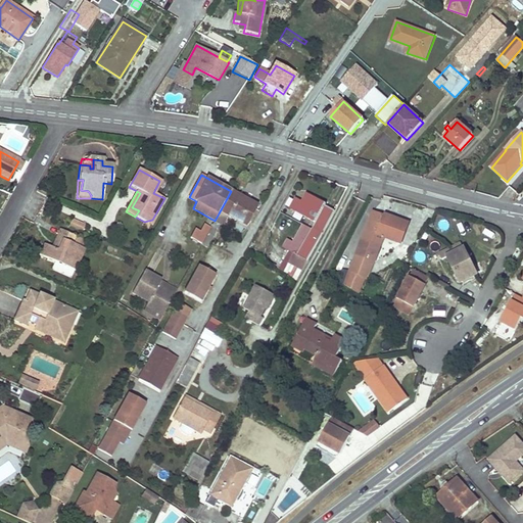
[(257,205),(231,191),(220,211),(247,226),(257,205)]
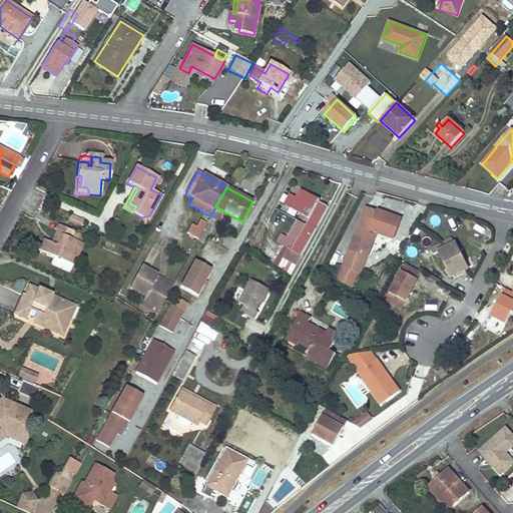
[(289,248),(283,260),(296,267),(328,207),(319,202),(320,200),(302,190),(297,198),(291,195),(286,205),(310,217),(292,250),(289,248)]
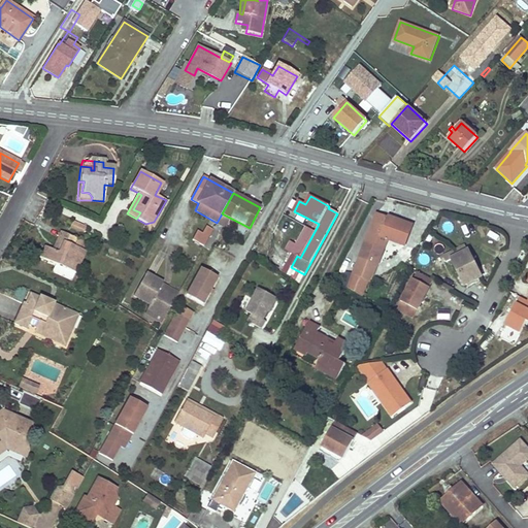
[(348,290),(364,300),(388,239),(404,245),(413,225),(388,215),(388,218),(375,213),(348,290)]
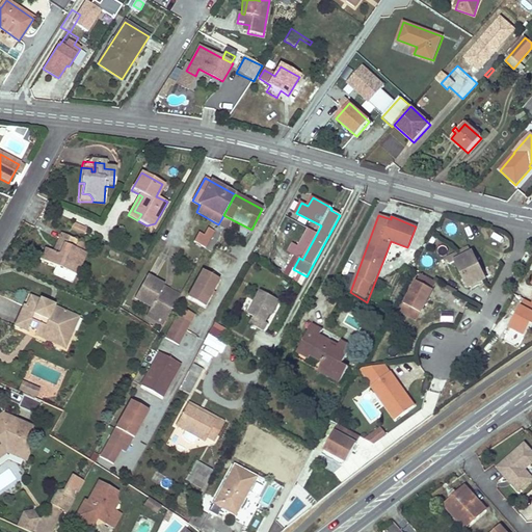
[(222,219),(219,225),(229,230),(232,222),(222,219)]
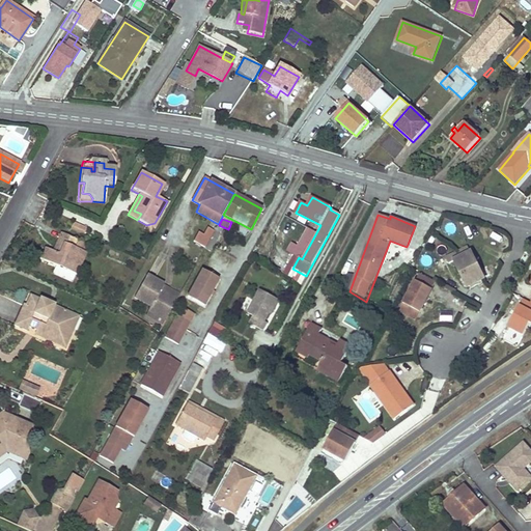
[(85,229),(72,223),(71,226),(84,232),(85,229)]
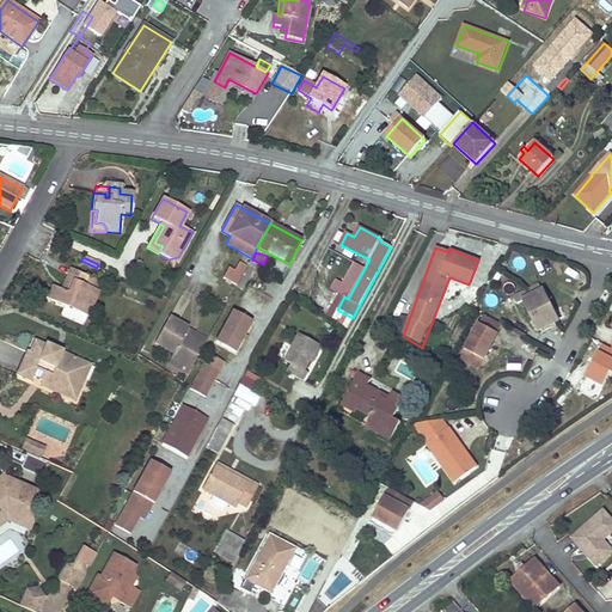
[(97,268),(81,261),(80,264),(96,271),(97,268)]
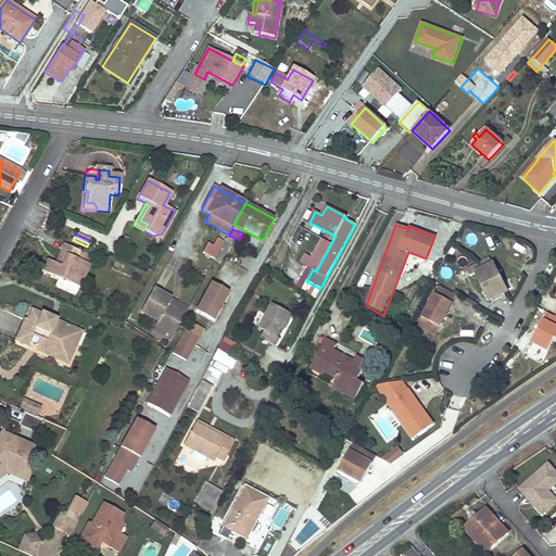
[(206,255),(214,260),(224,243),(216,239),(206,255)]
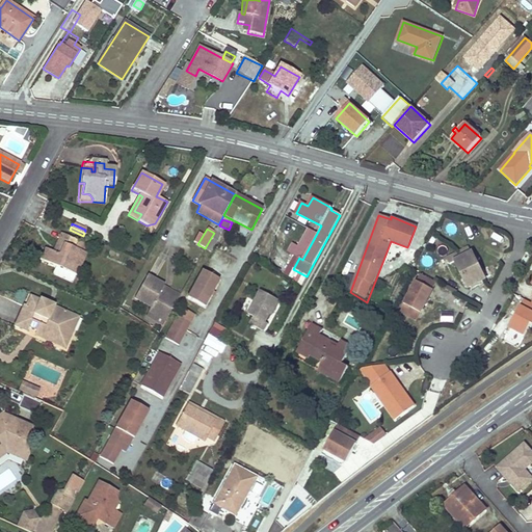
[(173,250),(182,235),(176,232),(166,247),(173,250)]
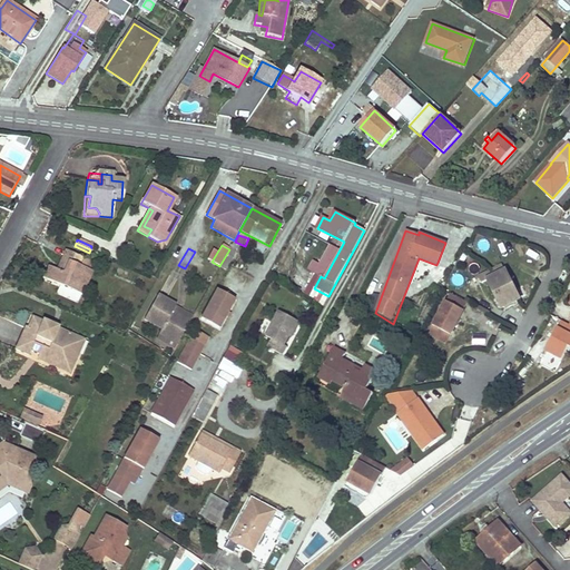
[(217,286),(236,252),(231,248),(229,249),(219,266),(210,284),(217,286)]
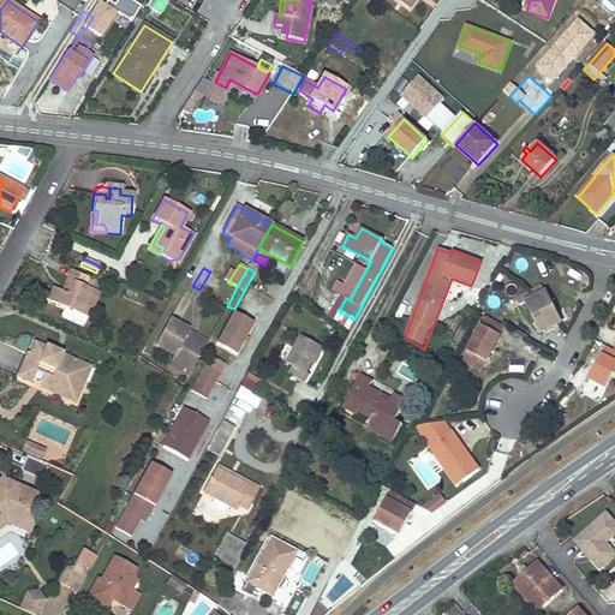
[(93,291),(96,282),(71,270),(66,280),(71,281),(67,290),(70,291),(69,294),(61,291),(57,290),(51,302),(89,320),(100,294),(93,291)]
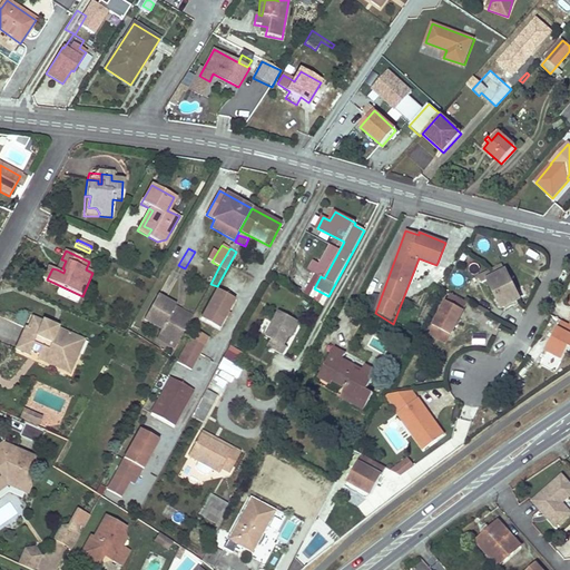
[(62,268),(66,261),(61,259),(57,269),(64,273),(65,269),(62,268)]
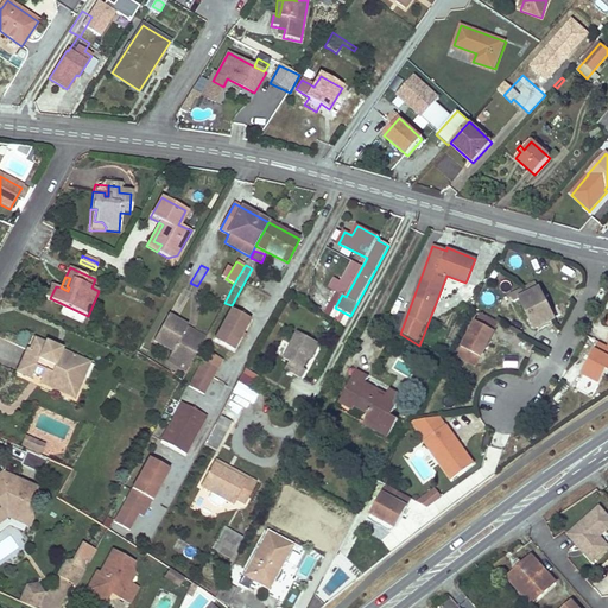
[(511,295),(536,283),(533,278),(508,290),(511,295)]
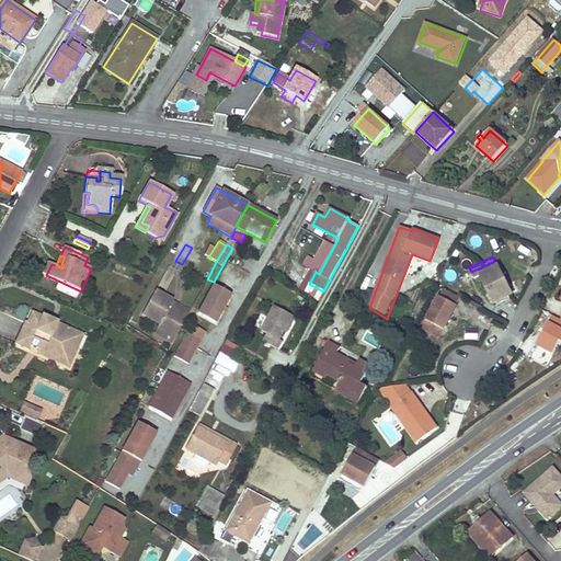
[(479,275),(493,304),(512,294),(497,266),(496,266),(494,261),(471,272),(474,278),(479,275)]
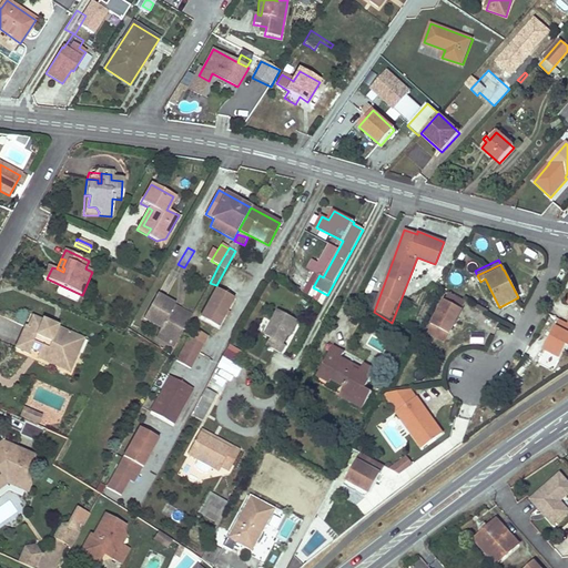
[(47,279),(52,267),(47,265),(41,276),(47,279)]
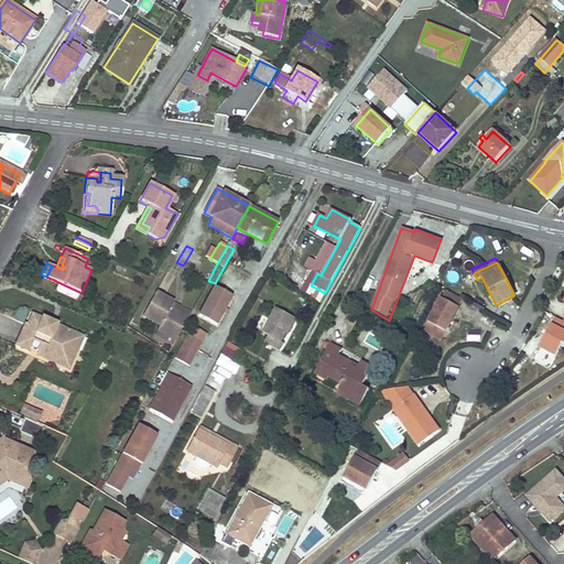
[(216,327),(231,299),(214,289),(197,317),(216,327)]
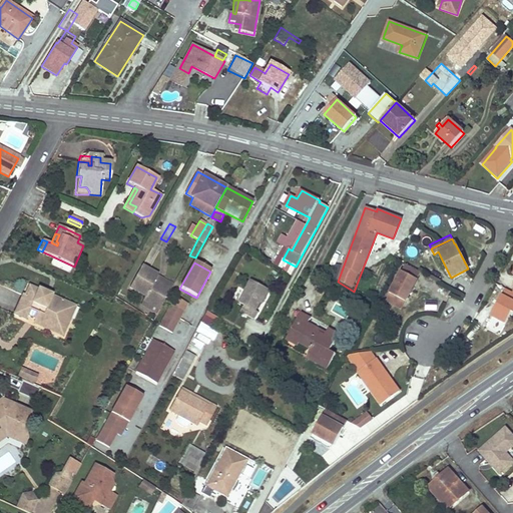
[(404,265),(388,294),(404,303),(420,273),(404,265)]
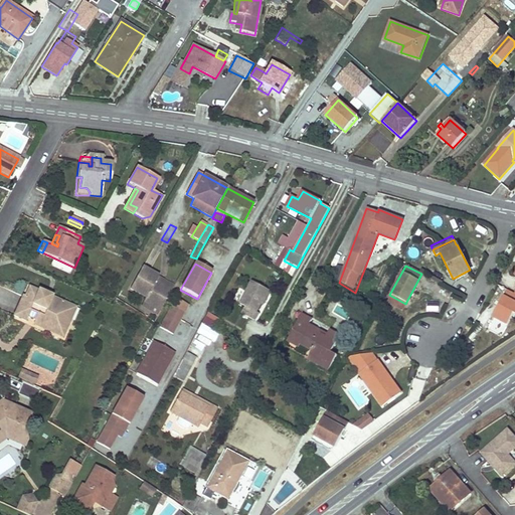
[(144,302),(160,312),(172,290),(157,281),(159,277),(143,267),(131,289),(146,298),(144,302)]
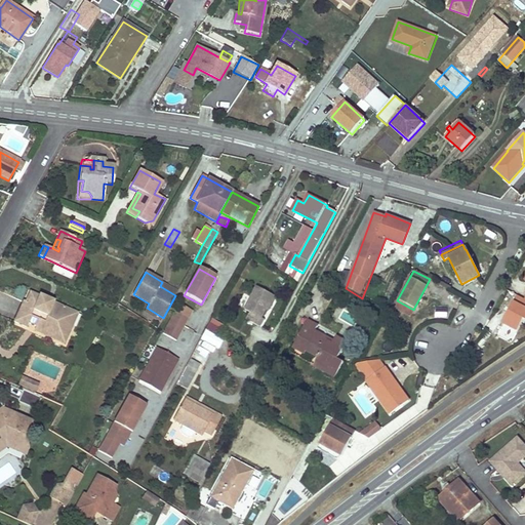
[(177,290),(162,282),(160,286),(175,295),(177,290)]
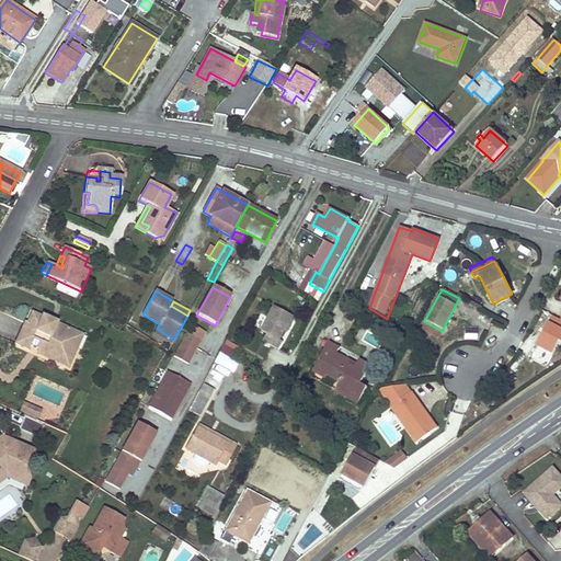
[(283,332),(292,316),(275,308),(262,332),(268,335),(263,343),(277,351),(282,342),(278,340),(283,332)]
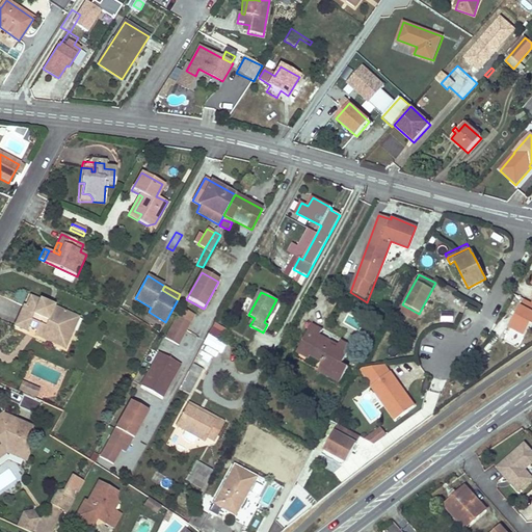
[(55,338),(67,343),(73,330),(67,327),(73,315),(53,307),(54,304),(40,298),(40,300),(30,296),(26,306),(24,306),(14,327),(25,333),(28,327),(36,333),(54,341),(55,338)]
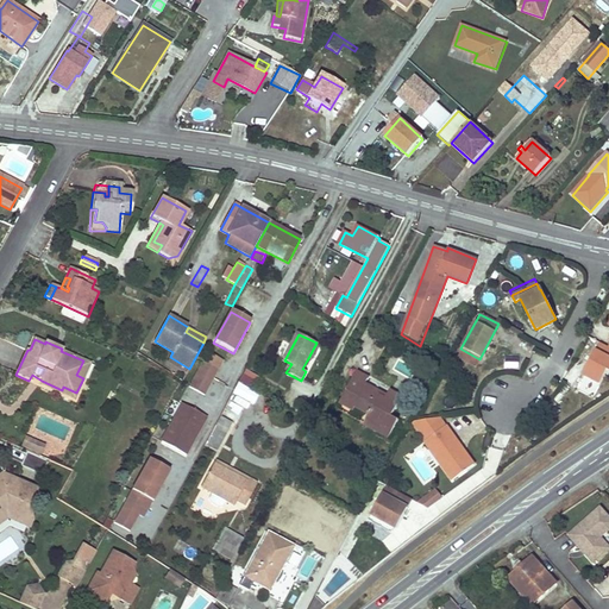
[(312,363),(320,346),(316,343),(307,360),(312,363)]
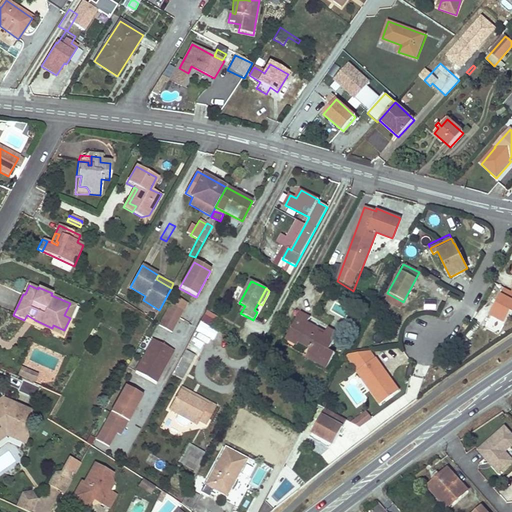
[(511,292),(511,293),(504,288),(488,316),(503,324),(509,313),(511,314),(511,292)]
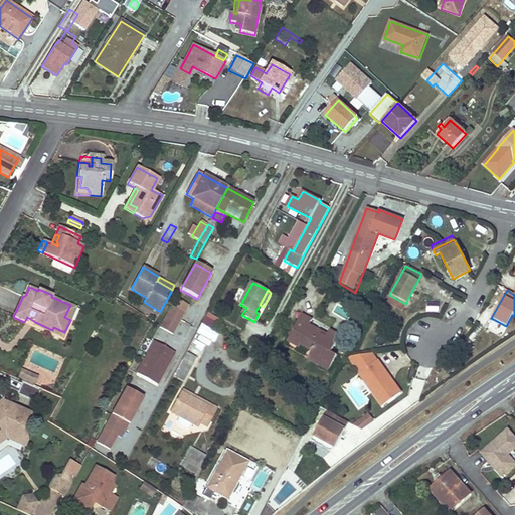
[(389,295),(386,302),(401,311),(405,304),(389,295)]
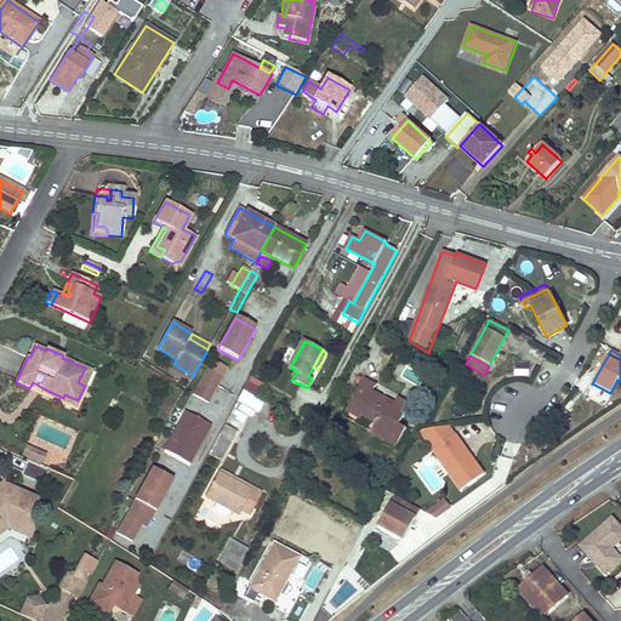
[(208,405),(227,370),(210,360),(191,396),(208,405)]
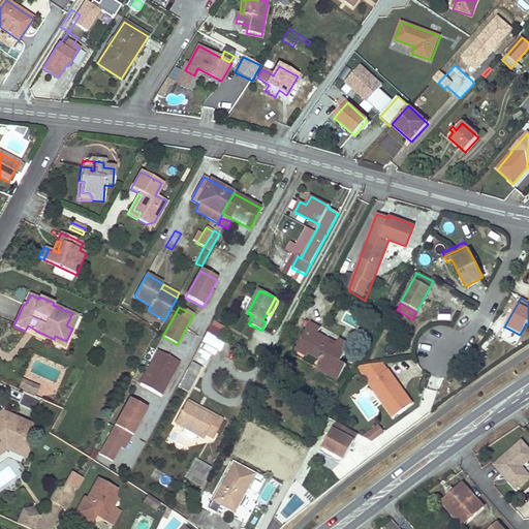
[(72,329),(78,316),(72,313),(66,325),(72,329)]
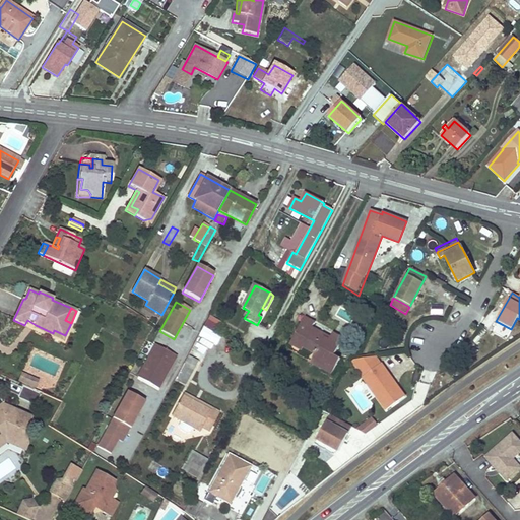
[(315,323),(305,317),(290,344),(302,350),(304,347),(316,353),(311,363),(332,374),(339,359),(334,355),(342,338),(333,333),(330,340),(324,337),(325,335),(312,328),(315,323)]
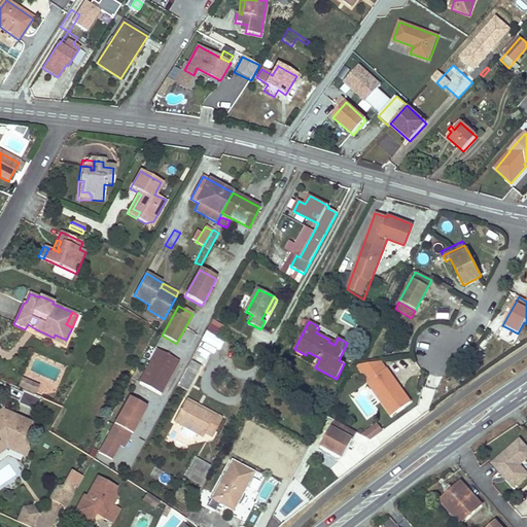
[(33,334),(64,347),(66,340),(55,335),(54,338),(36,329),(33,334)]
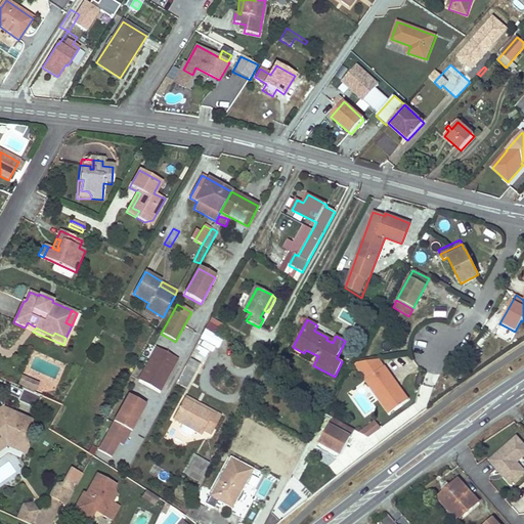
[(200,344),(193,356),(207,362),(213,351),(200,344)]
